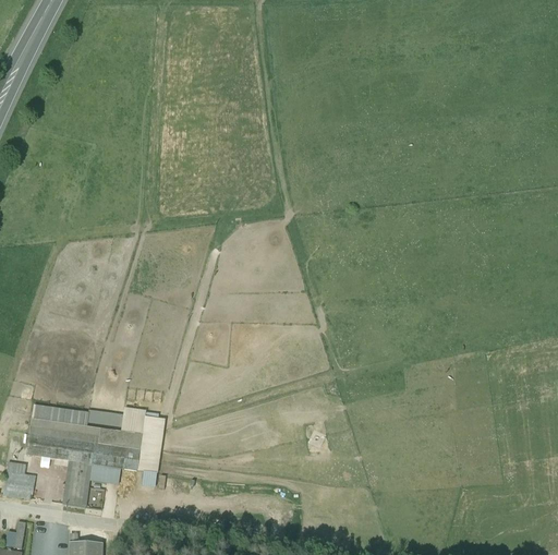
[(88,412),(33,403),(31,418),(86,425),(88,412)]
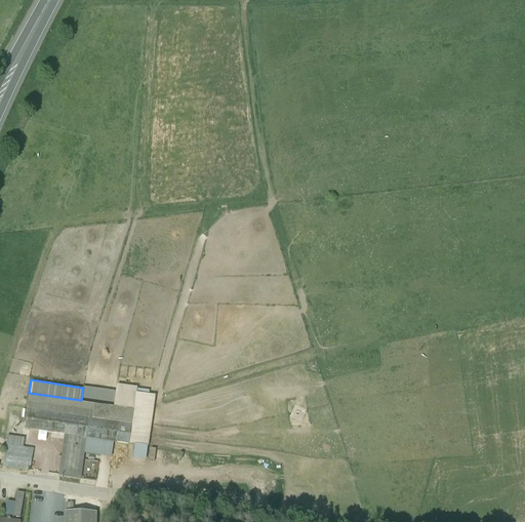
[(132,385),(117,383),(116,391),(114,405),(133,408),(135,392),(131,391),(132,385)]
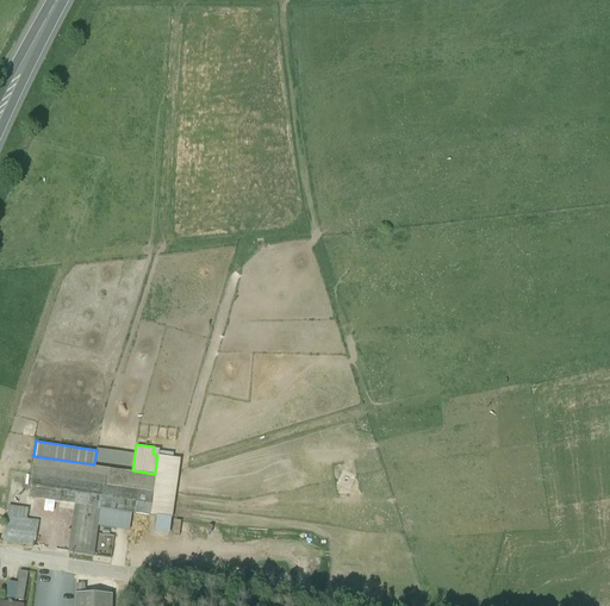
[(135,454),(97,448),(97,450),(94,464),(132,470),(135,454)]
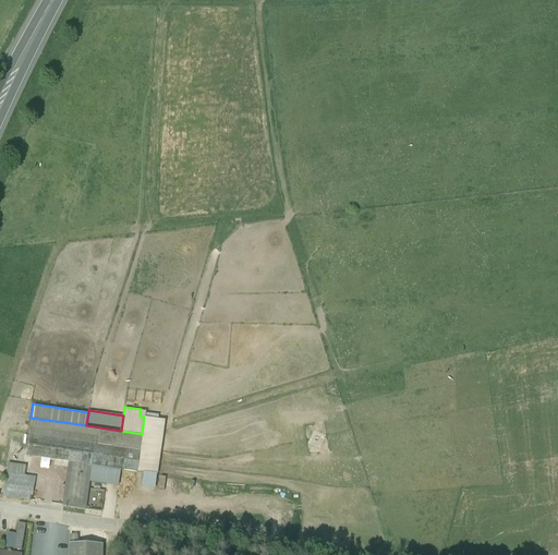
[(162,412),(145,410),(144,417),(161,419),(162,412)]
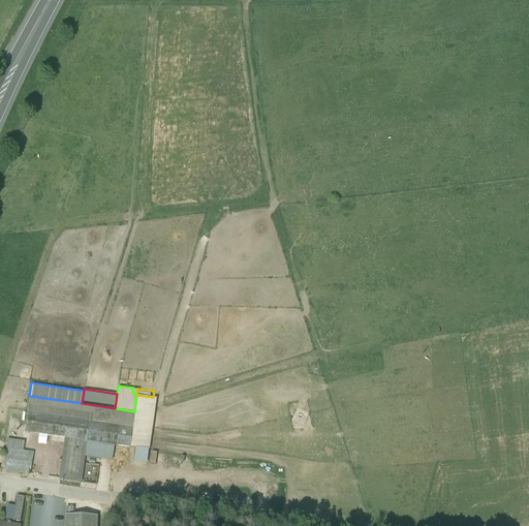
[(153,397),(136,395),(134,411),(132,426),(129,445),(149,449),(156,397),(153,397)]
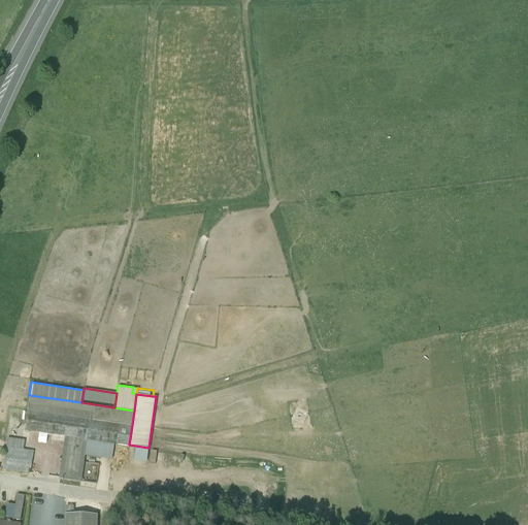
[(81,402),(29,395),(27,409),(132,425),(134,411),(114,407),(81,402)]
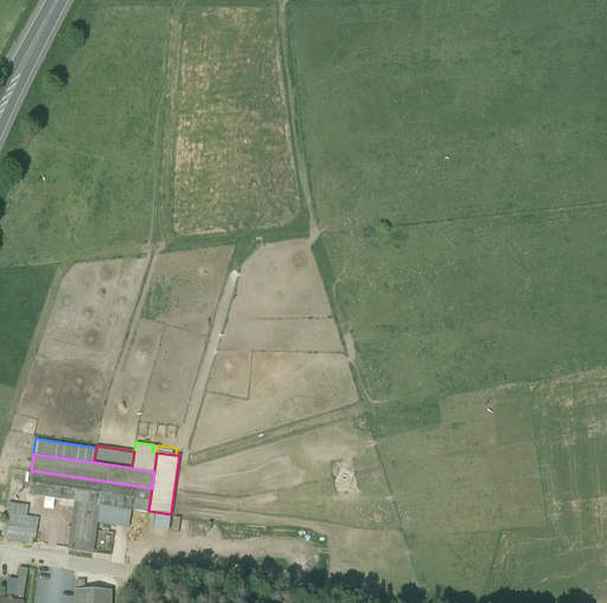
[(152,488),(31,470),(29,493),(75,500),(98,504),(148,511),(152,488)]
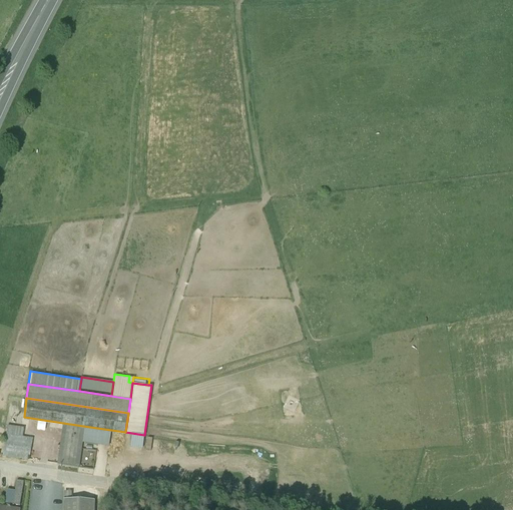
[(83,426),(63,423),(57,462),(78,465),(81,441),(83,426)]
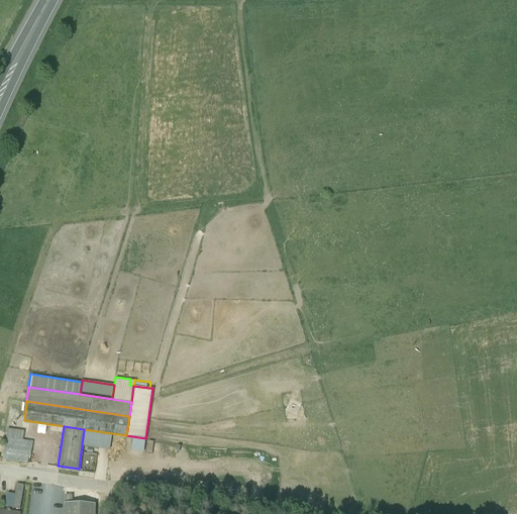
[(24,429),(8,427),(7,436),(22,439),(24,429)]
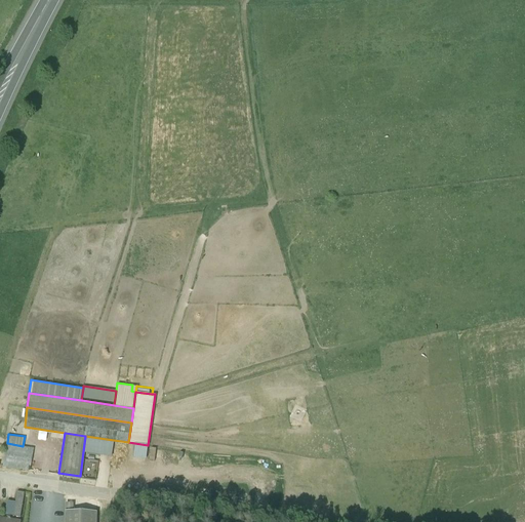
[(128,442),(85,436),(83,451),(113,455),(113,452),(146,457),(148,445),(128,442)]
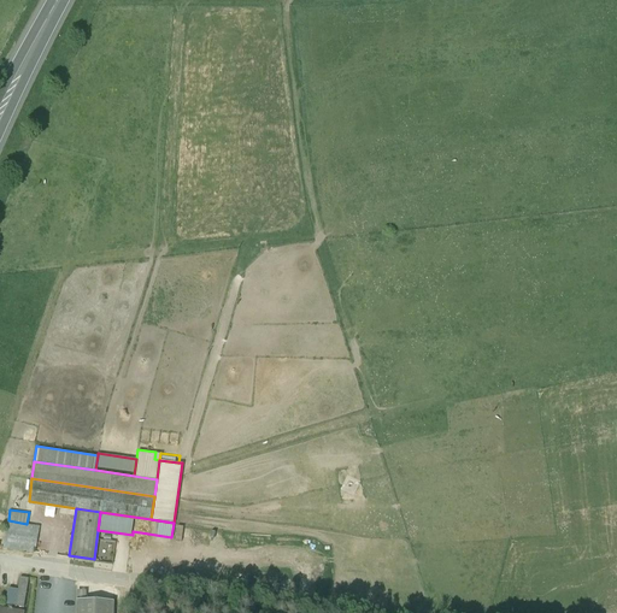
[(27,524),(9,520),(4,546),(34,550),(37,525),(27,524)]
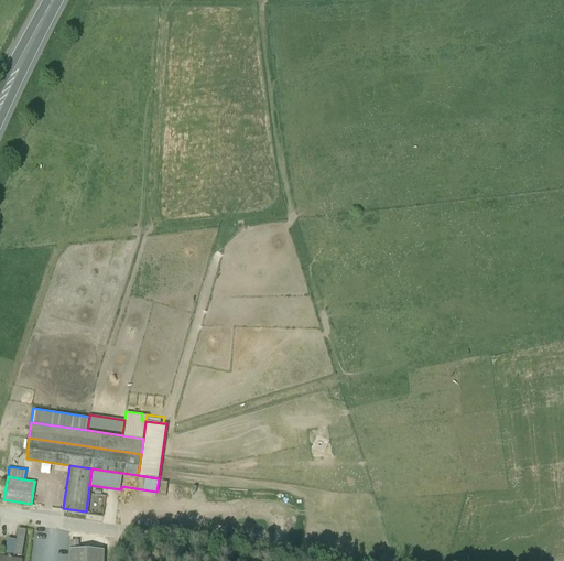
[(26,528),(19,527),(14,553),(22,554),(26,528)]
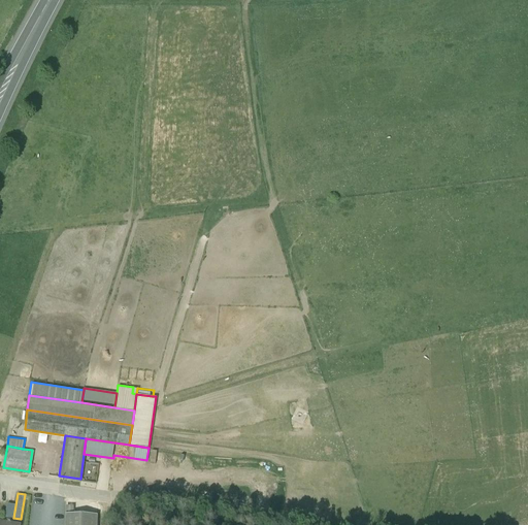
[(252,494),(251,504),(270,506),(270,496),(252,494)]
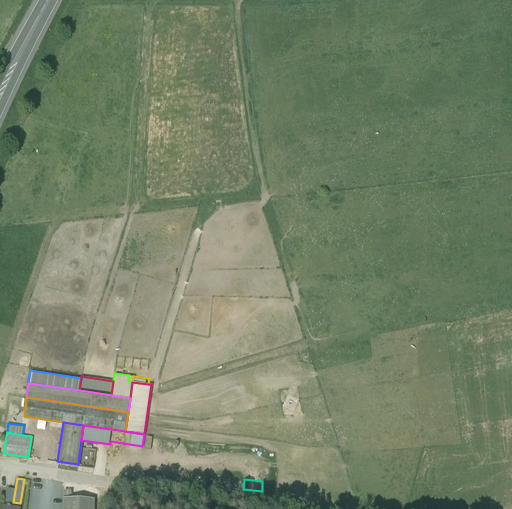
[(93,508),(94,498),(63,497),(62,508),(93,508)]
